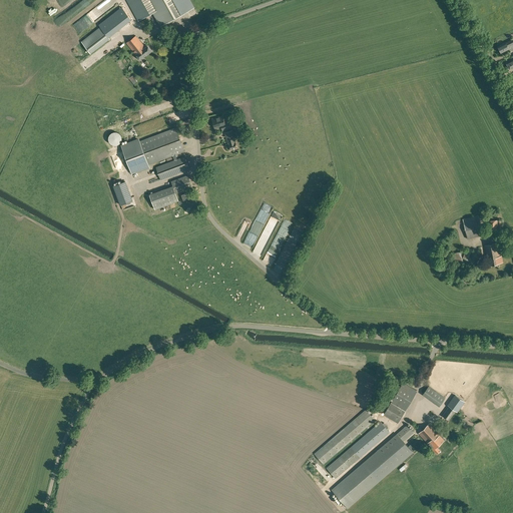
[(78,15),(89,6),(88,5),(94,0),(83,0),(71,10),(73,13),(75,12),(78,15)]
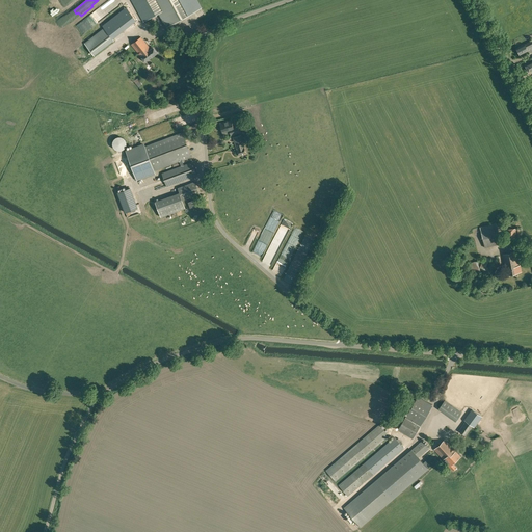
[(131,0),(143,22),(158,14),(165,28),(202,8),(197,0),(131,0)]
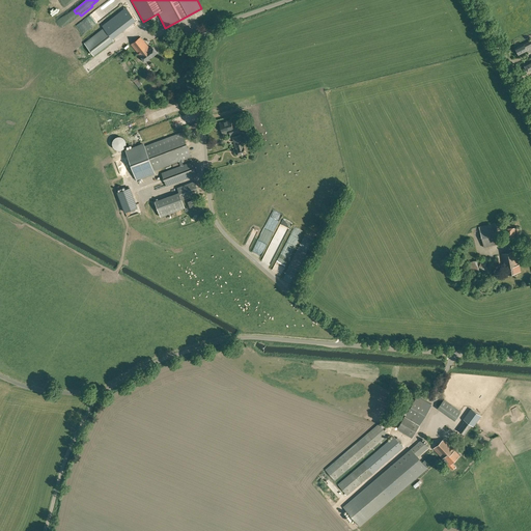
[(126,8),(121,11),(131,24),(136,21),(126,8)]
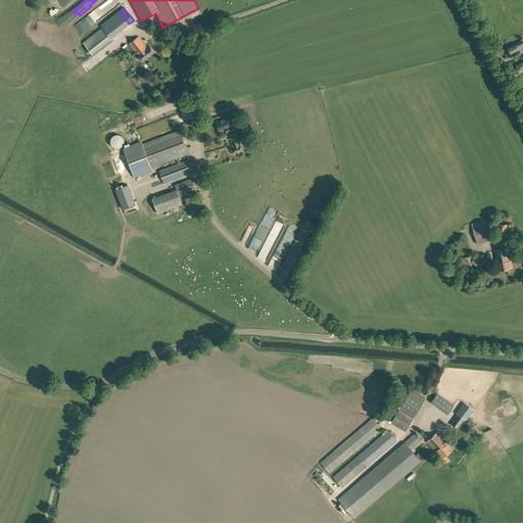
[(101,26),(103,29),(108,35),(114,31),(107,21),(101,26)]
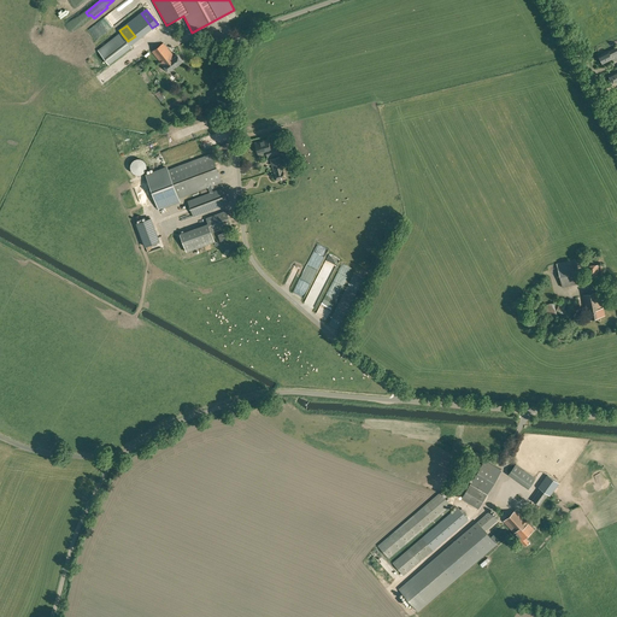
[(128,41),(122,34),(99,51),(110,64),(131,46),(128,41)]
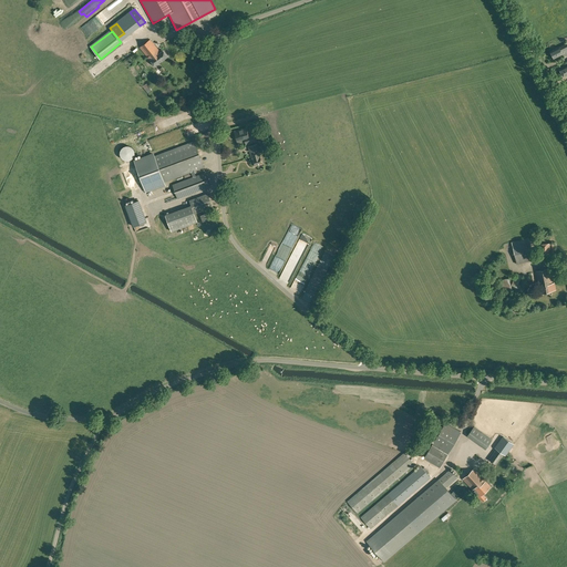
[(161,51),(150,39),(140,48),(151,60),(155,66),(167,57),(163,51),(162,50),(161,51)]
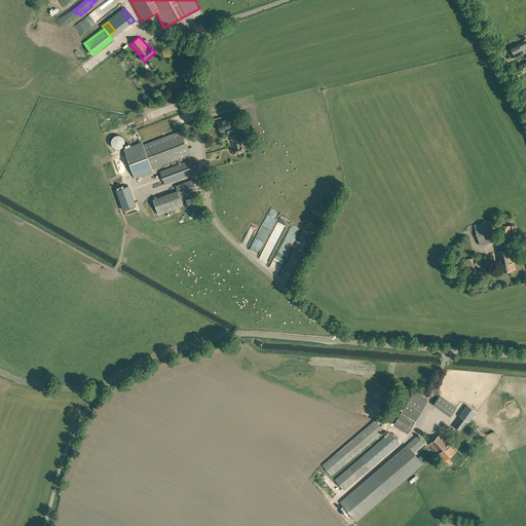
[(519,43),(511,47),(514,54),(522,50),(524,51),(525,49),(525,48),(525,47),(525,39),(518,43),(519,43)]
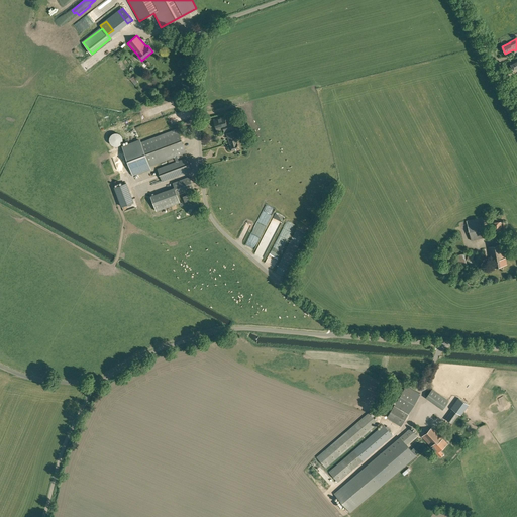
[(133,76),(130,79),(132,82),(135,85),(138,83),(133,76)]
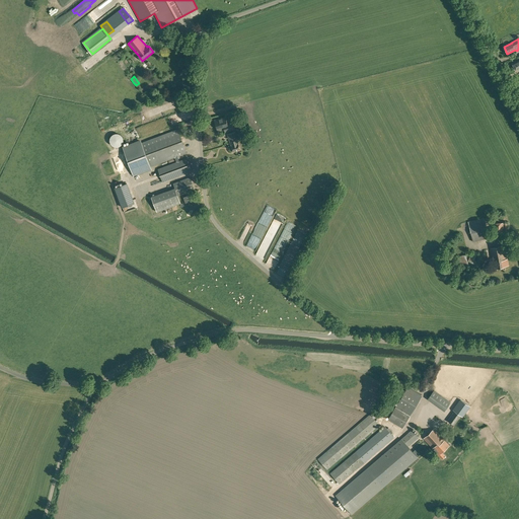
[(155,109),(139,120),(142,125),(158,115),(155,109)]
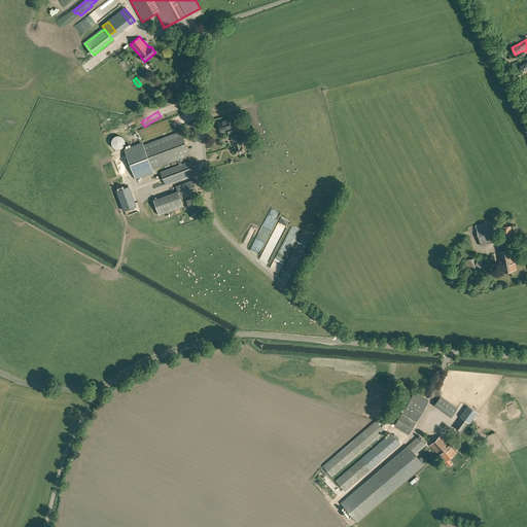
[(231,127),(229,119),(218,123),(220,132),(231,129),(232,133),(238,131),(236,126),(231,127)]
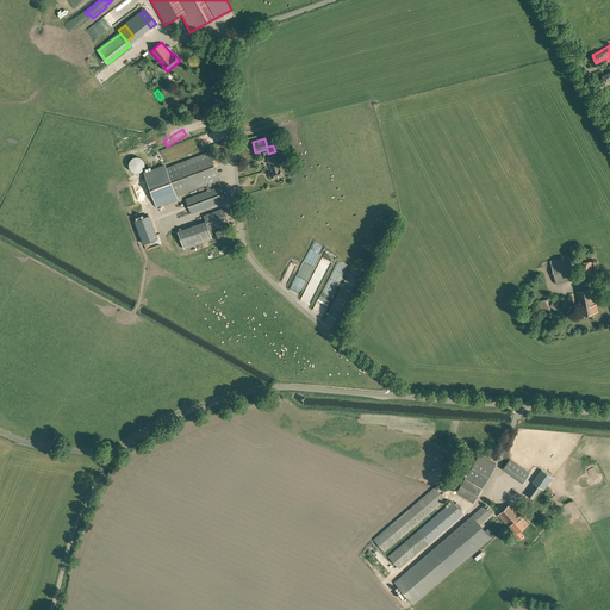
[(221,180),(210,151),(167,168),(166,165),(144,172),(157,207),(179,199),(178,197),(221,180)]
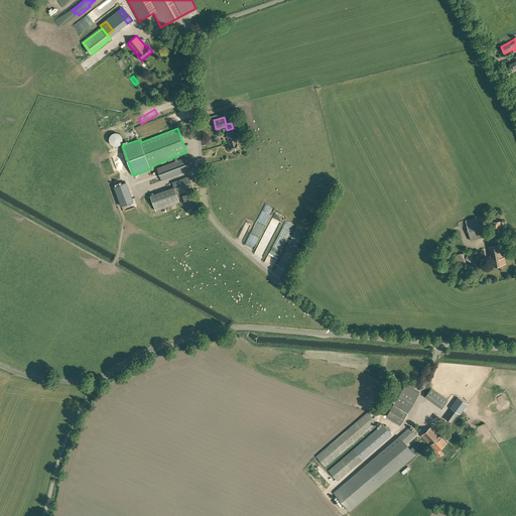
[(234,131),(226,133),(228,141),(230,140),(231,144),(230,144),(232,151),(239,149),(237,142),(235,138),(236,138),(234,131)]
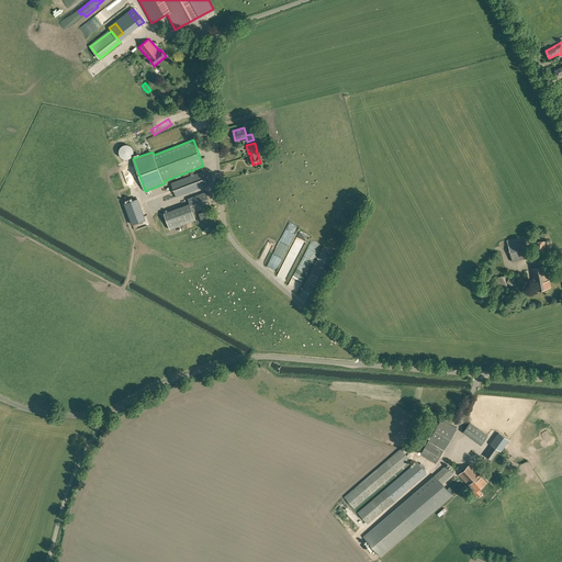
[(125,159),(127,159),(128,159),(130,158),(131,158),(131,157),(132,157),(132,156),(133,156),(133,155),(133,154),(134,153),(134,152),(134,150),(133,149),(133,148),(132,147),(132,146),(131,146),(130,145),(128,145),(127,145),(126,144),(125,145),(124,145),(123,145),(122,146),(121,146),(121,147),(120,147),(120,148),(120,149),(119,149),(119,150),(119,152),(119,153),(119,154),(120,154),(120,155),(120,156),(121,157),(122,157),(122,158),(123,158),(124,159),(125,159)]
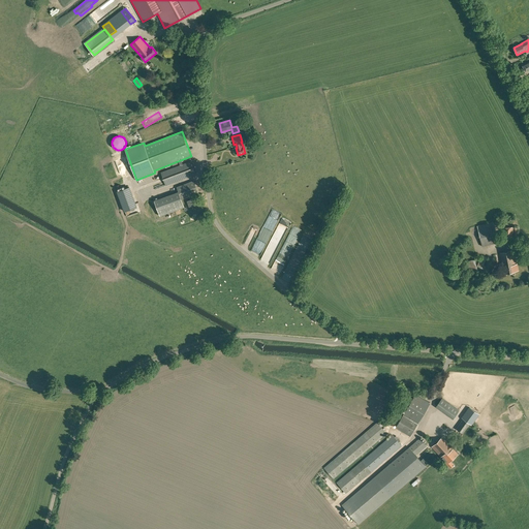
[(165,186),(196,175),(191,161),(161,173),(165,186)]
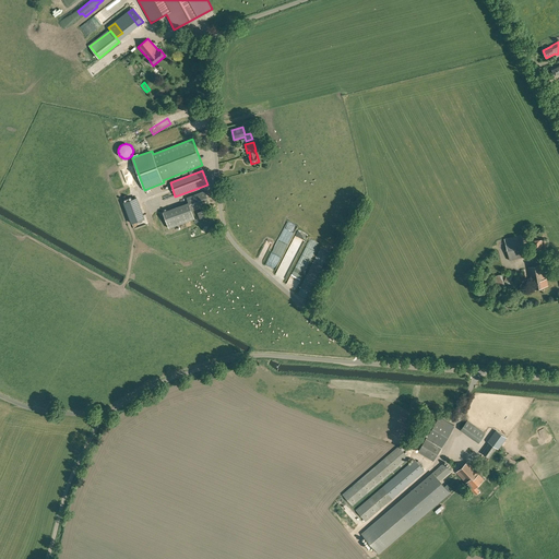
[(189,203),(164,213),(169,228),(194,218),(192,211),(210,204),(204,191),(200,192),(187,198),(189,203)]
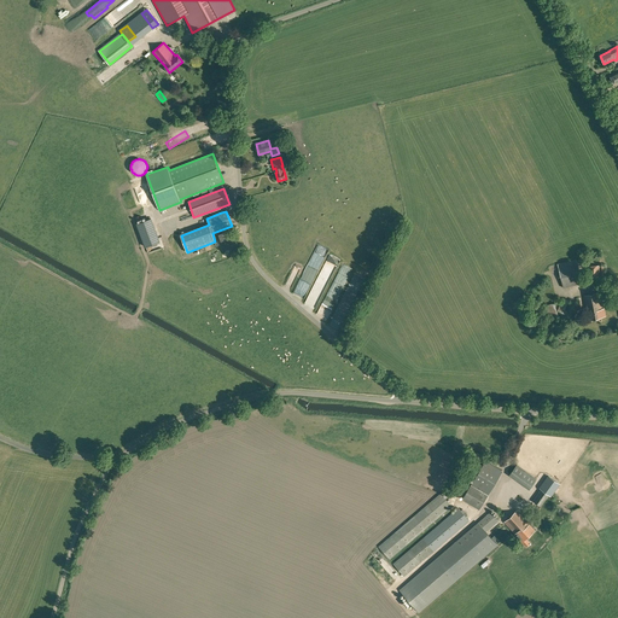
[(151,219),(138,223),(146,246),(159,242),(151,219)]
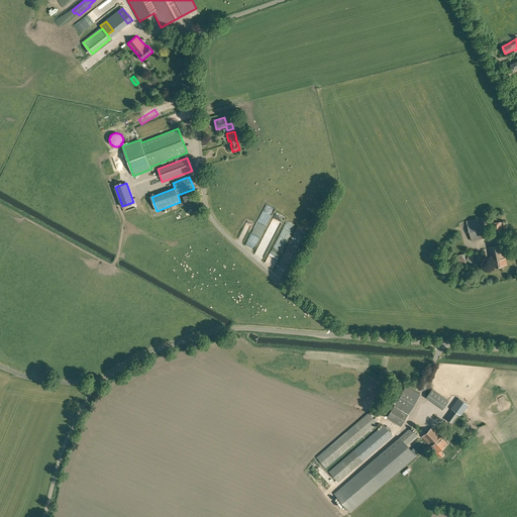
[(187,198),(186,195),(183,196),(185,202),(188,201),(189,204),(195,202),(193,196),(187,198)]
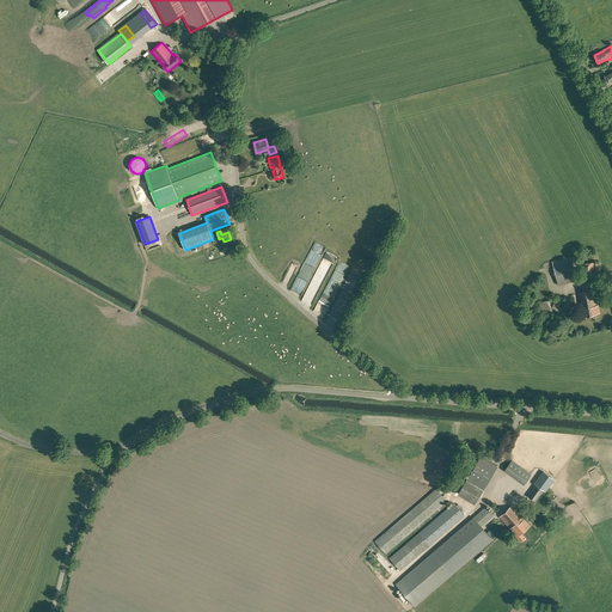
[(557,285),(576,281),(571,257),(552,262),(557,285)]
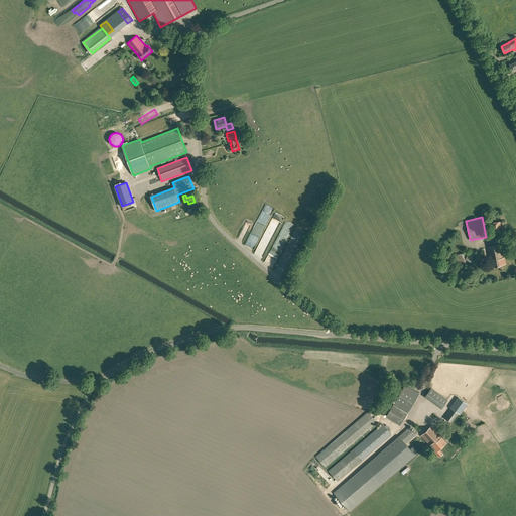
[(505,233),(505,221),(490,222),(491,234),(501,234),(501,228),(502,233),(505,233)]
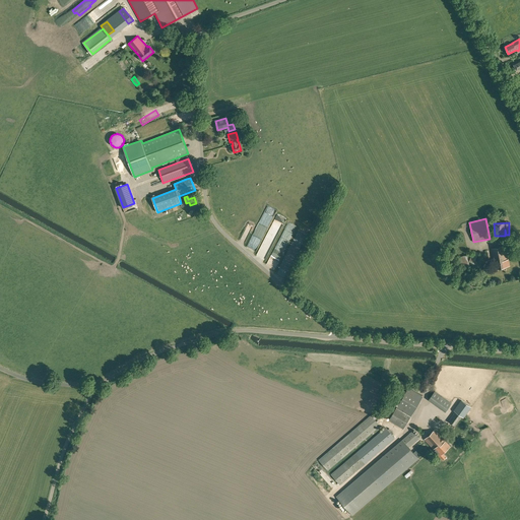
[(506,260),(503,246),(492,249),(494,260),(493,260),(495,269),(510,266),(508,260),(506,260)]
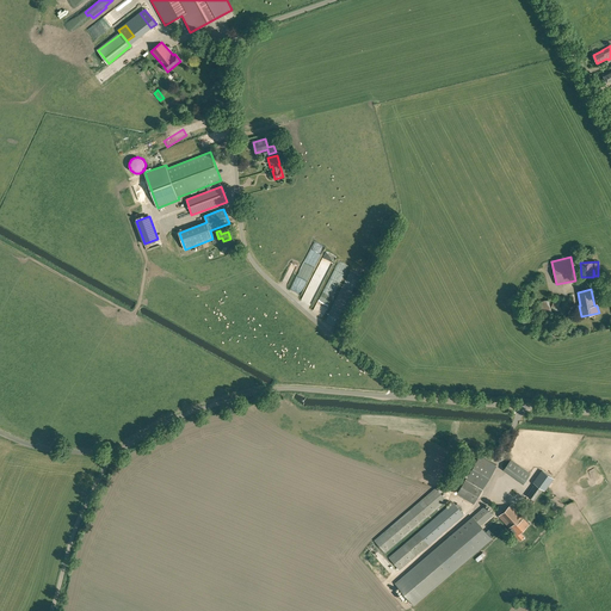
[(556,312),(562,297),(556,295),(550,308),(548,300),(537,303),(542,318),(553,314),(551,310),(556,312)]
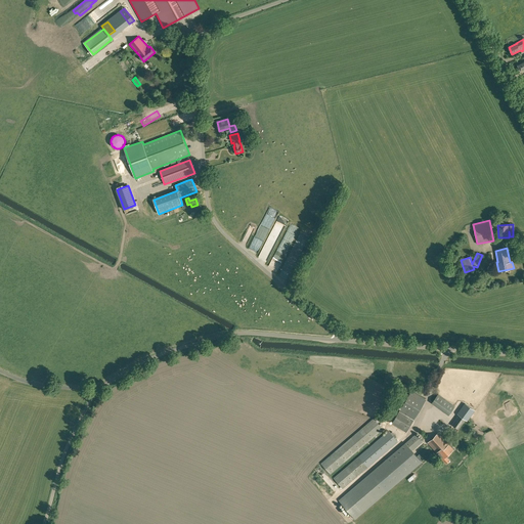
[(466,284),(476,279),(474,274),(464,277),(466,284)]
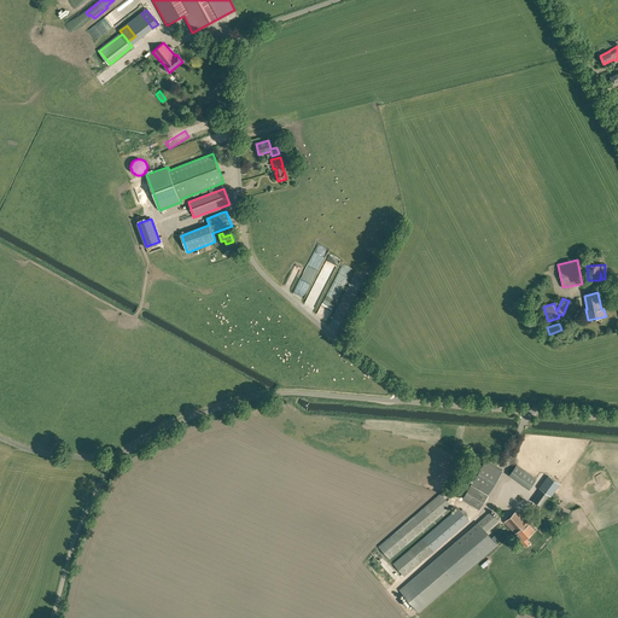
[(559,344),(570,340),(566,331),(557,334),(559,344)]
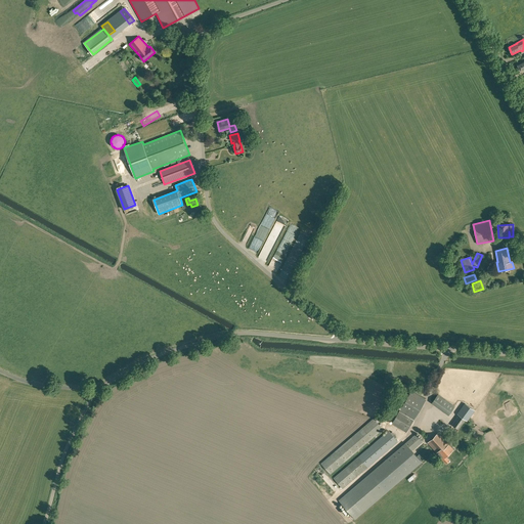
[(426,399),(411,391),(408,396),(405,394),(398,406),(401,408),(399,411),(392,424),(406,432),(426,399)]
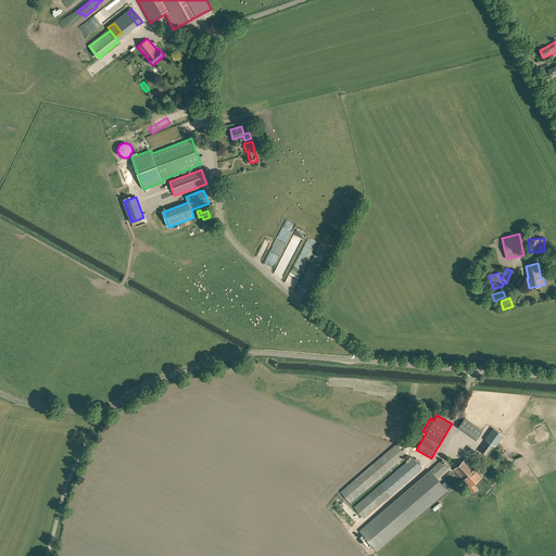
[(477,440),(482,431),(465,418),(458,427),(477,440)]
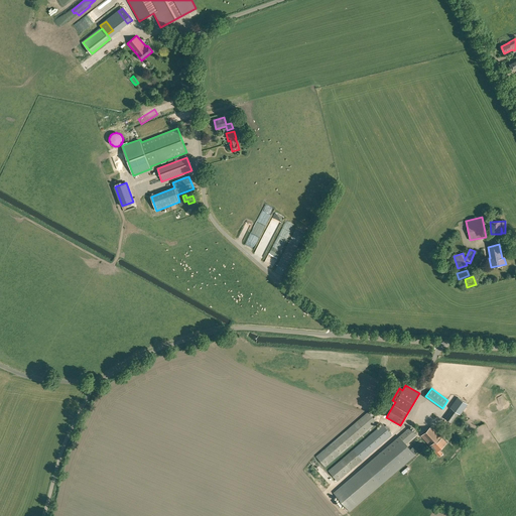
[(452,408),(444,418),(452,423),(459,413),(460,413),(467,403),(458,397),(450,407),(452,408)]
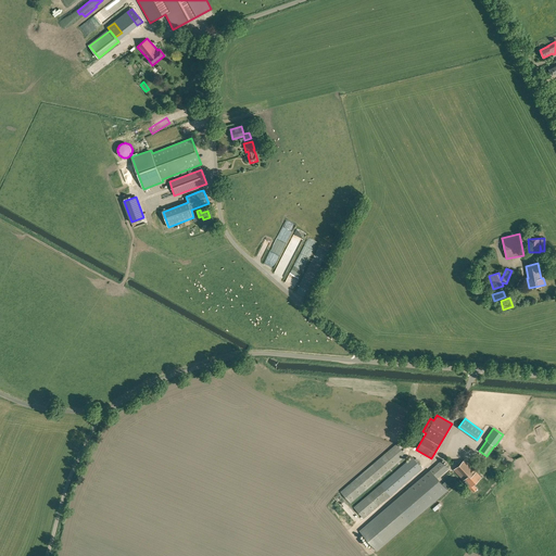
[(350,503),(406,455),(396,443),(340,491),(350,503)]
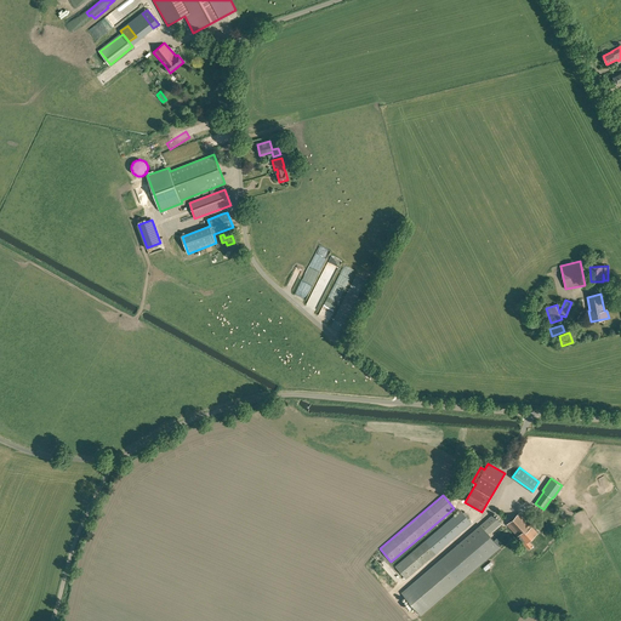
[(406,580),(423,565),(472,523),(461,510),(411,552),(394,567),(406,580)]
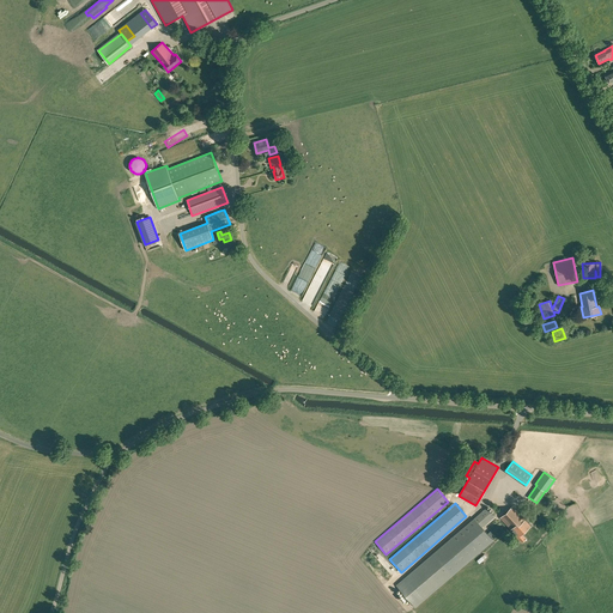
[(493,540),(486,532),(483,527),(495,516),(486,507),(396,584),(416,607),(493,540)]
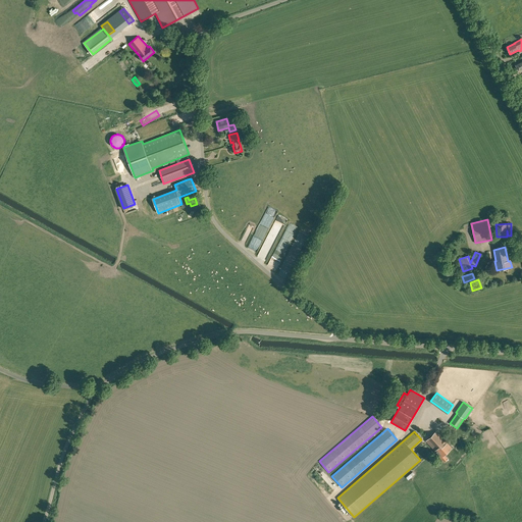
[(434,451),(440,458),(445,462),(449,459),(445,455),(453,447),(449,441),(450,440),(445,434),(442,437),(436,431),(426,440),(435,451),(434,451)]
